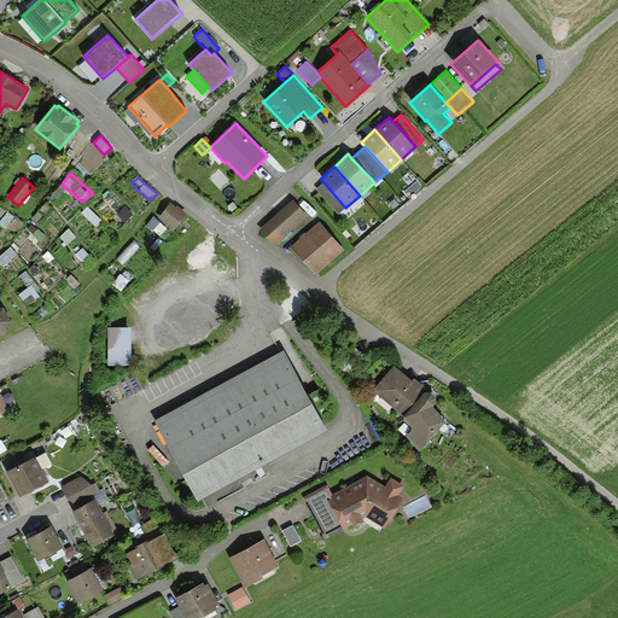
[(421,187),(417,181),(404,192),(409,198),(421,187)]
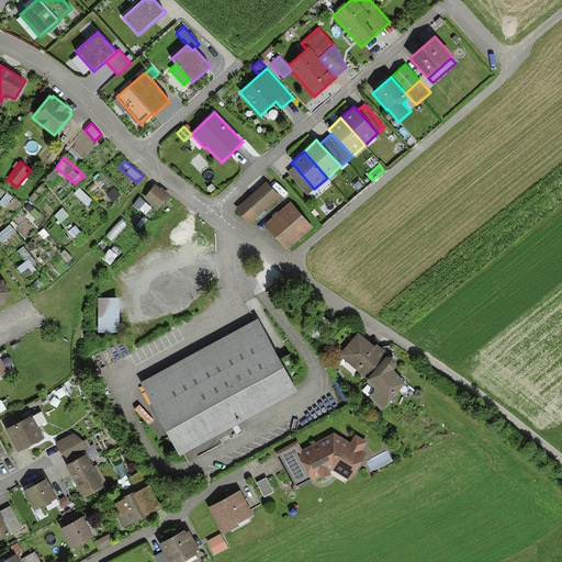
[(307,194),(314,189),(294,166),(287,172),(307,194)]
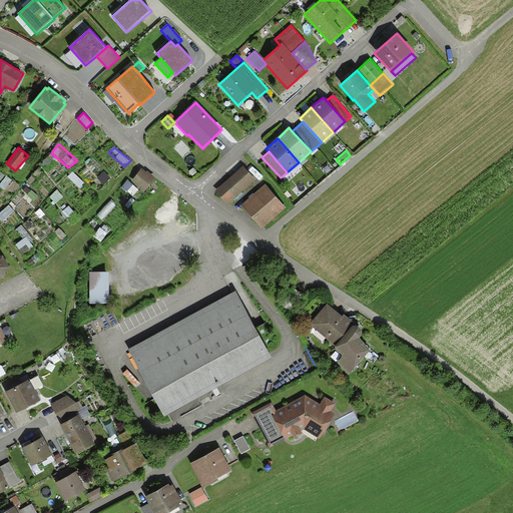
[(257,180),(243,165),(215,190),(228,204),(257,180)]
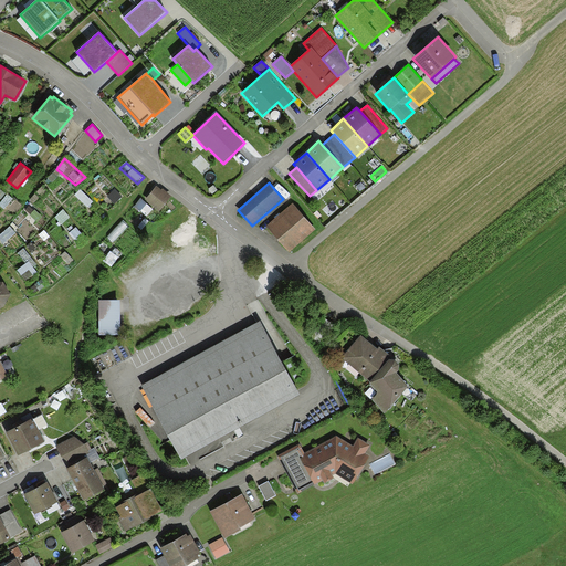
[(161,189),(157,186),(145,200),(159,211),(171,196),(163,188),(161,189)]
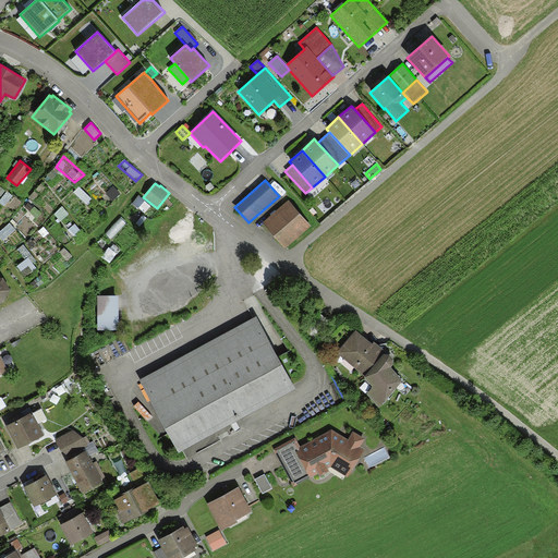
[(113,184),(106,192),(113,199),(121,192),(113,184)]
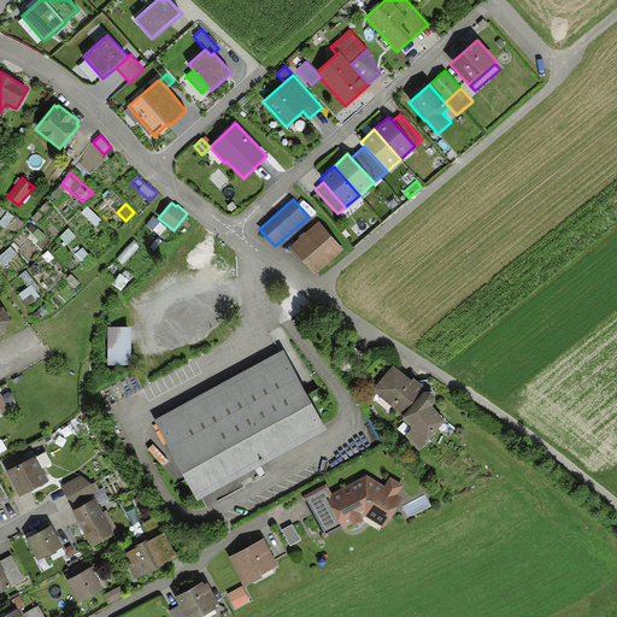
[(87,207),(82,213),(95,227),(101,219),(87,207)]
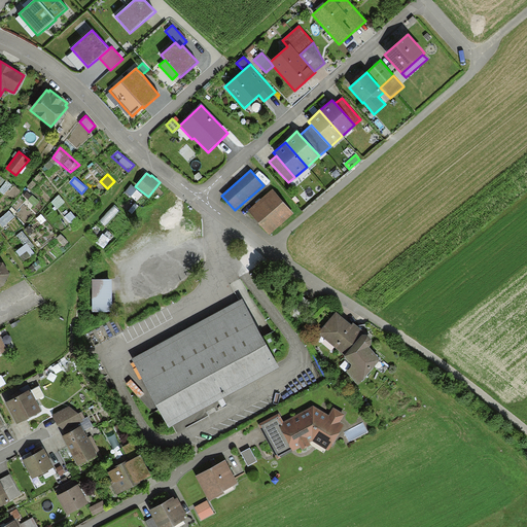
[(131,184),(123,194),(135,201),(141,195),(131,184)]
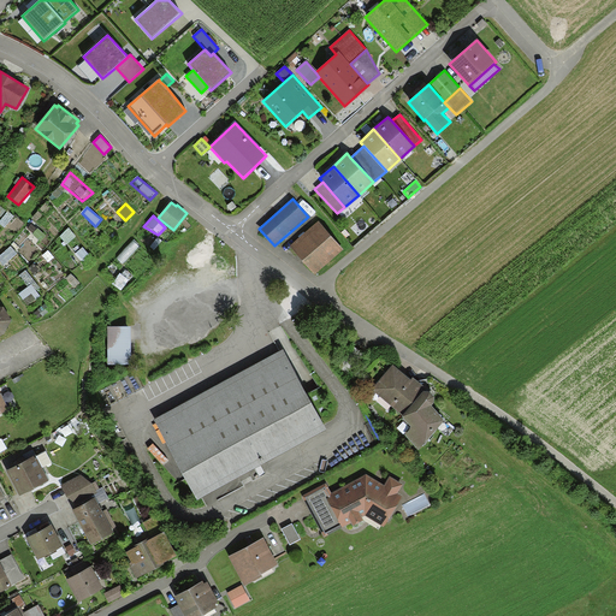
[(343,249),(319,221),(290,247),(314,274),(343,249)]
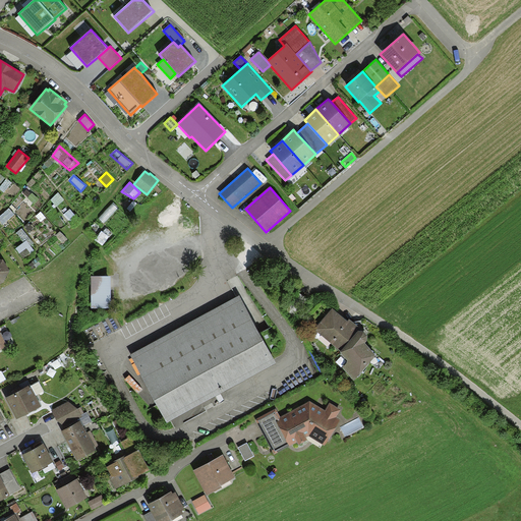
[(22,193),(36,205),(40,198),(26,189),(22,193)]
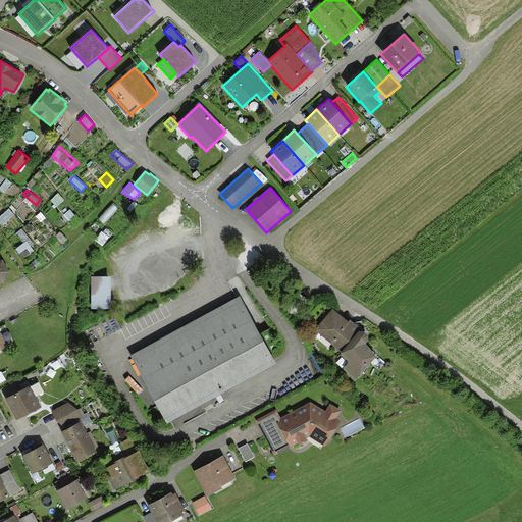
[(50,200),(56,207),(64,200),(57,192),(50,200)]
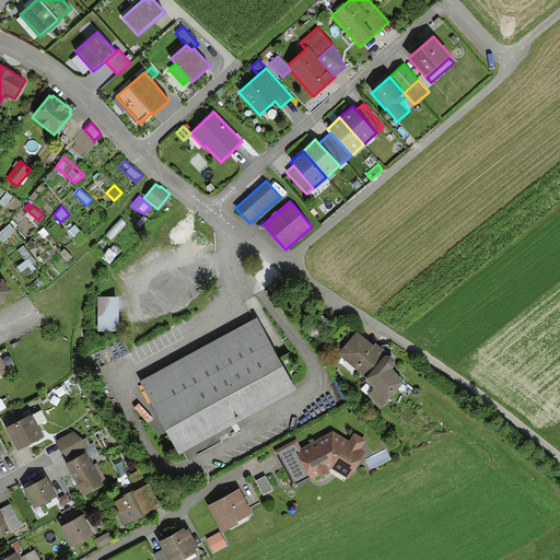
[(105,235),(112,240),(127,224),(121,219),(105,235)]
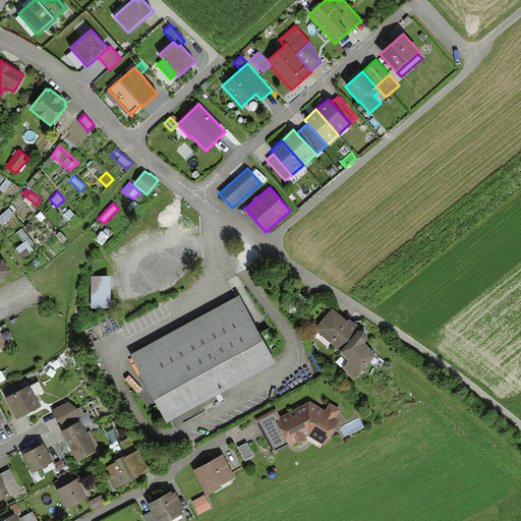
[(67,210),(65,207),(62,210),(65,213),(63,215),(70,222),(76,215),(69,209),(67,210)]
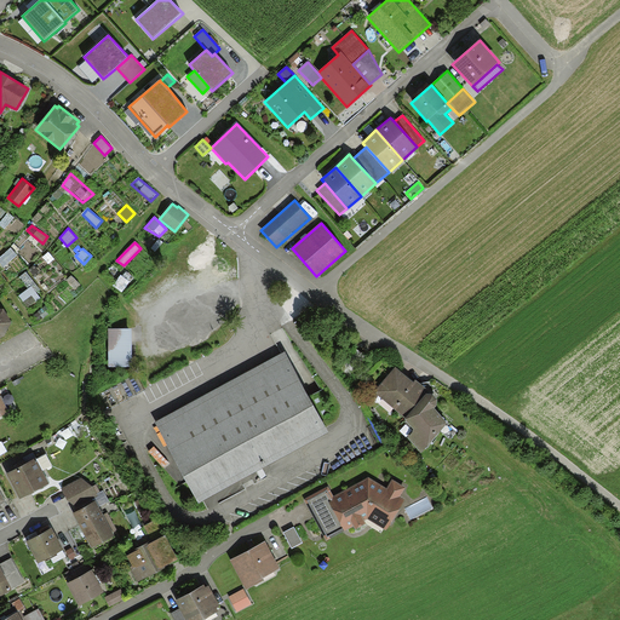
[(0,257),(0,264),(3,268),(16,256),(10,247),(0,257)]
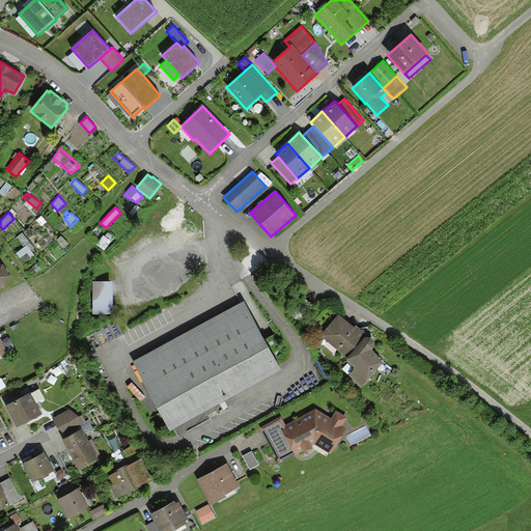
[(42,216),(35,220),(40,225),(47,221),(42,216)]
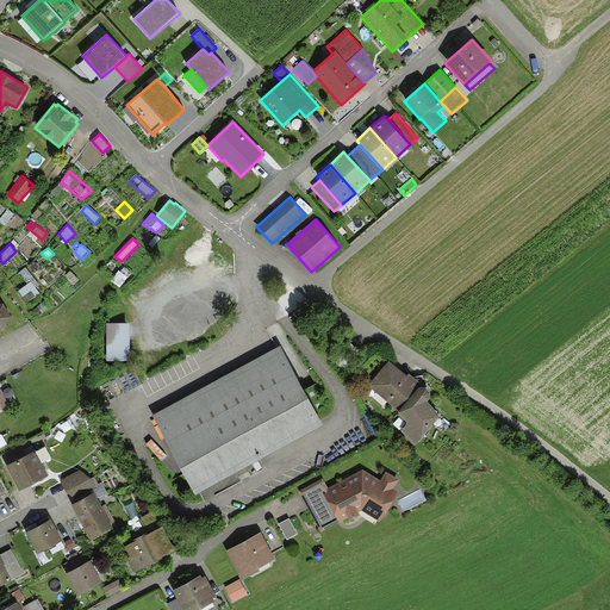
[(119,271),(111,282),(120,287),(129,277),(119,271)]
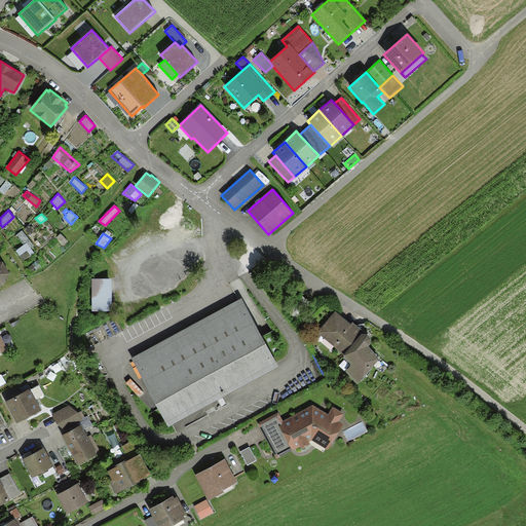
[(58,237),(63,246),(68,241),(61,234),(58,237)]
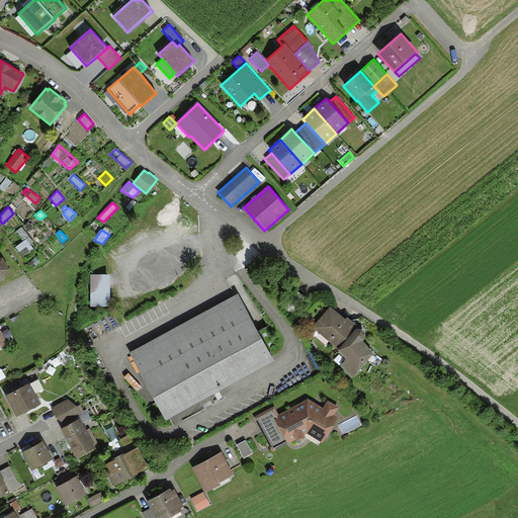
[(14,247),(22,257),(34,249),(25,239),(14,247)]
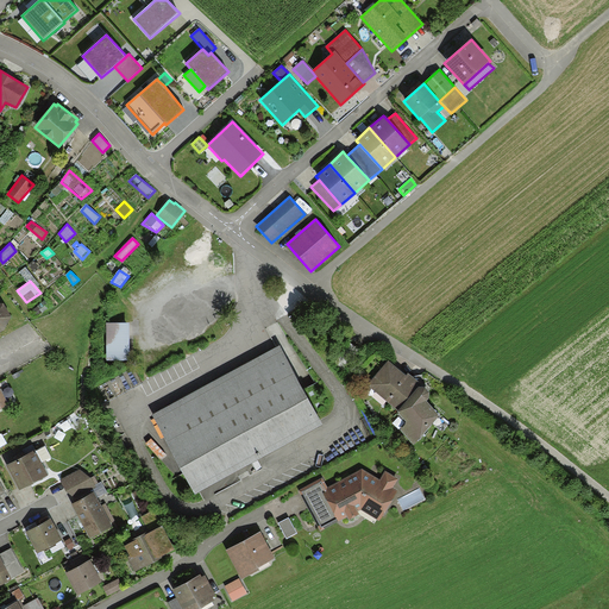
[(0,332),(4,331),(11,316),(4,303),(0,303),(0,332)]
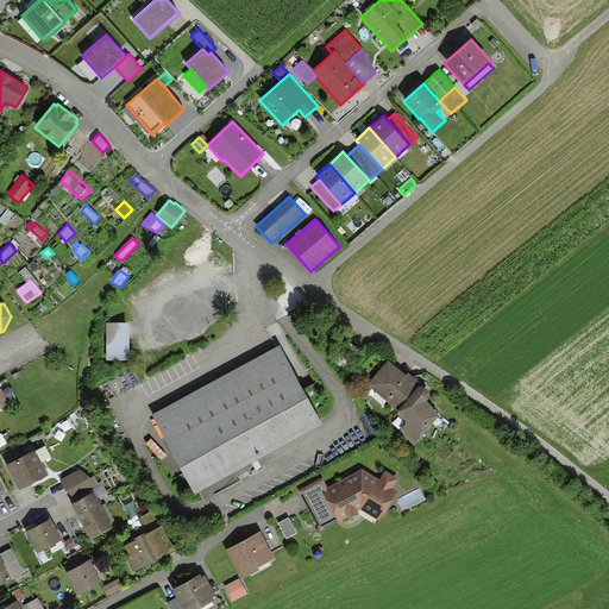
[(129,321),(106,322),(107,360),(130,359),(129,321)]
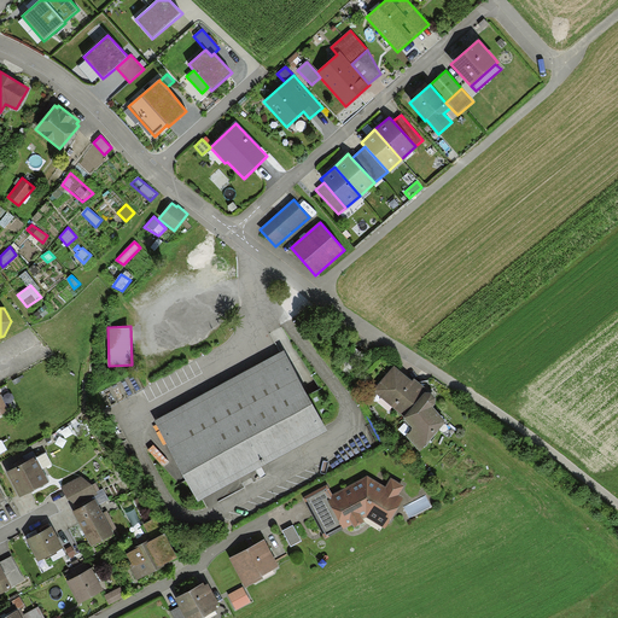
[(286,356),(284,351),(214,389),(155,420),(157,425),(157,426),(286,356)]
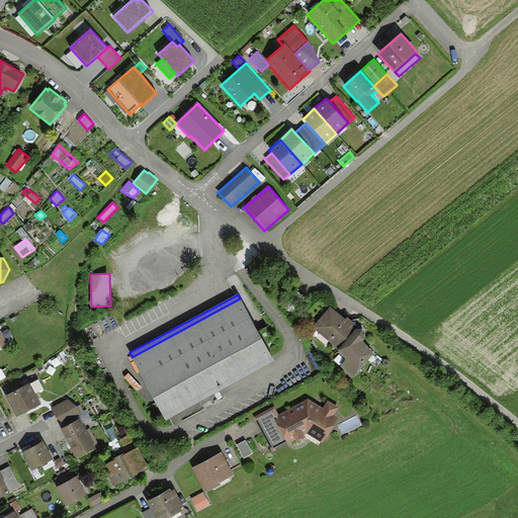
[(272,356),(240,298),(132,357),(152,394),(164,416),(272,356)]
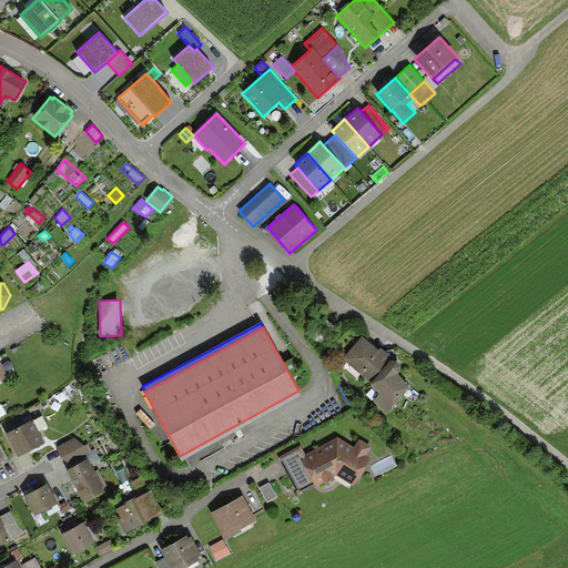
[(378,351),(362,336),(342,359),(372,384),(391,361),(393,358),(381,348),(378,351)]
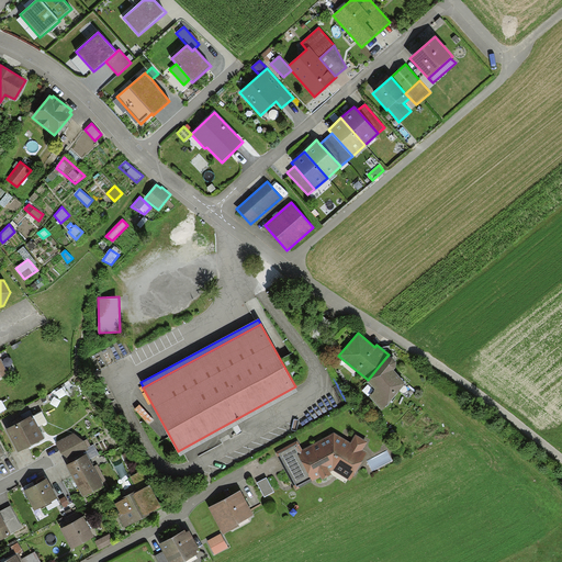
[(392,357),(386,357),(368,380),(375,389),(374,391),(369,397),(382,411),(405,383),(394,370),(396,368),(396,362),(392,357)]
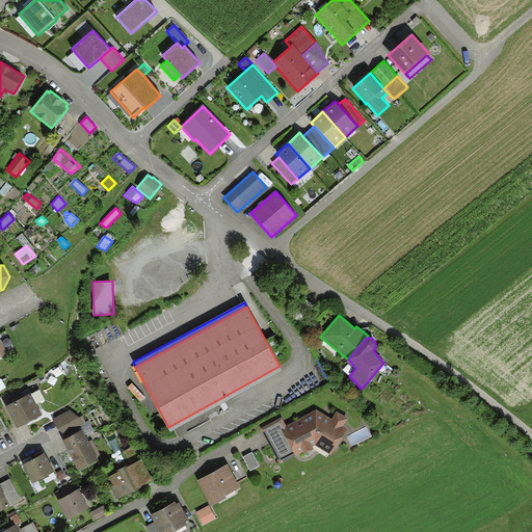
[(170,432),(282,371),(280,366),(168,427),(170,432)]
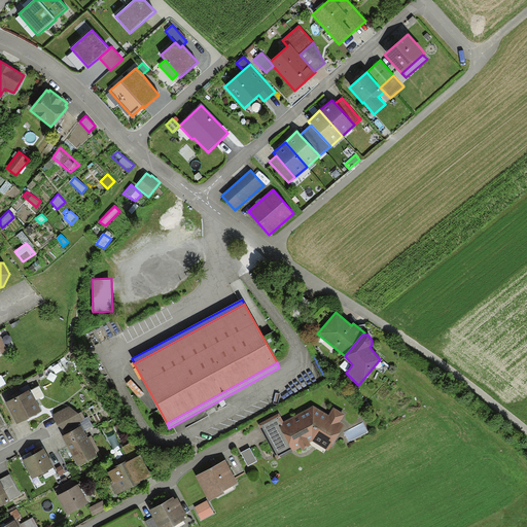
[(31,393),(29,390),(5,402),(18,424),(42,412),(32,393),(31,393)]
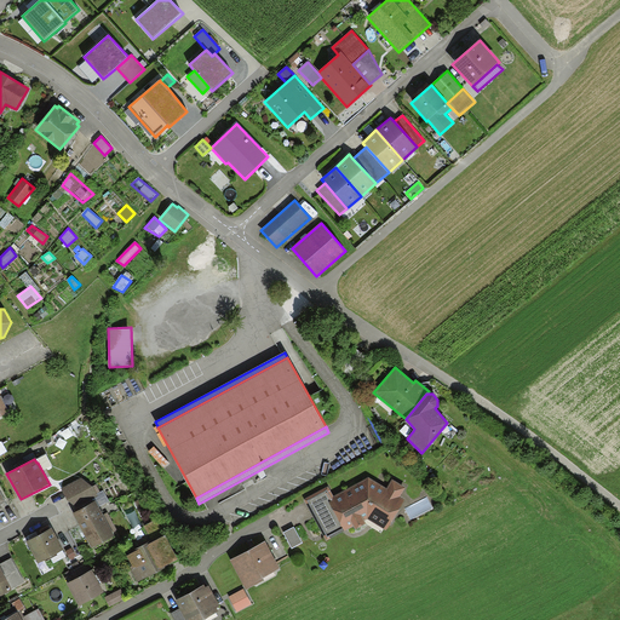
[(82,477),(61,488),(74,512),(96,500),(95,498),(98,497),(97,493),(101,492),(97,484),(93,486),(82,477)]
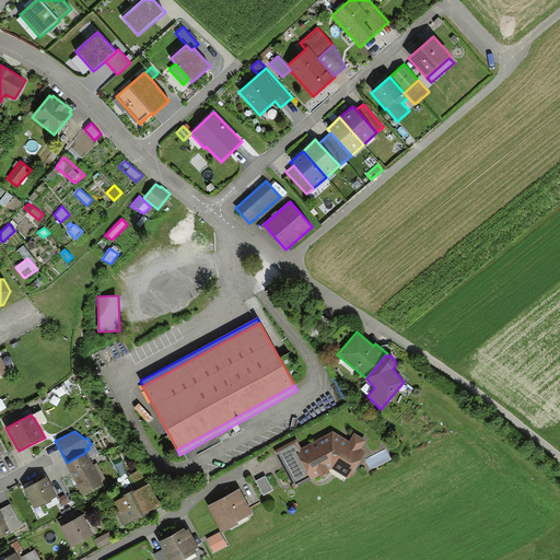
[(296,439),(275,452),(294,489),(319,475),(321,478),(331,473),(329,470),(331,468),(349,479),(365,452),(361,448),(366,440),(354,433),(350,442),(333,431),(302,448),(296,439)]
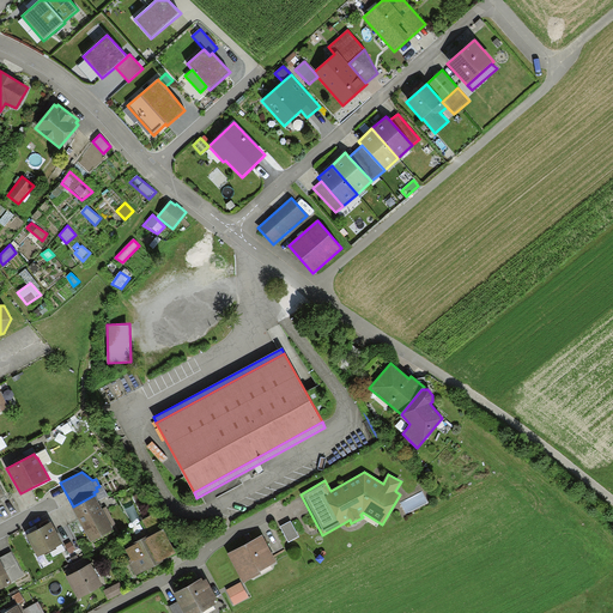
[(98,501),(108,496),(102,485),(99,486),(96,487),(97,491),(93,492),(95,495),(98,501)]
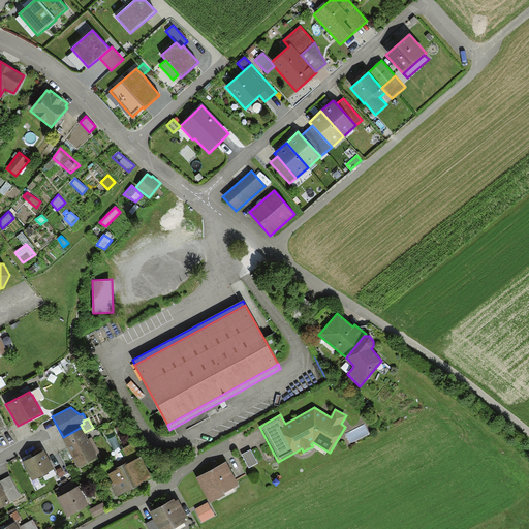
[(82,427),(63,437),(62,438),(79,468),(98,458),(96,455),(88,439),(85,432),(82,427)]
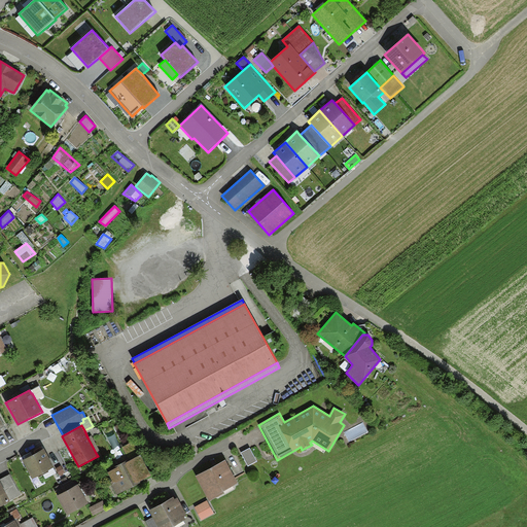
[(92,435),(88,437),(96,453),(100,451),(92,435)]
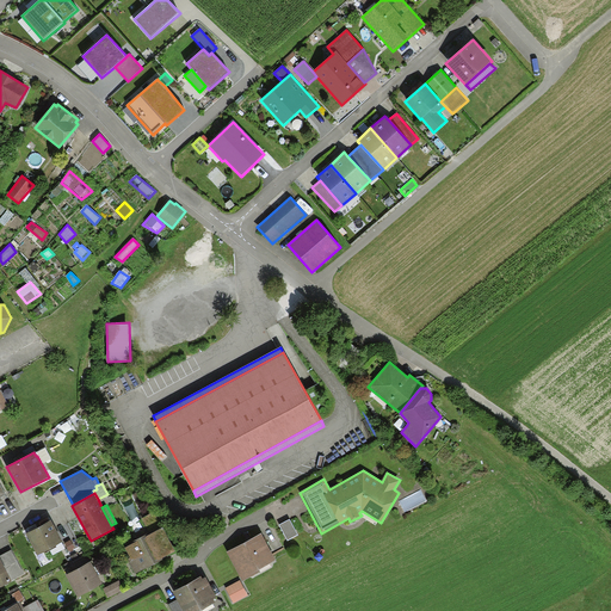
[(152,513),(140,520),(148,535),(161,529),(152,513)]
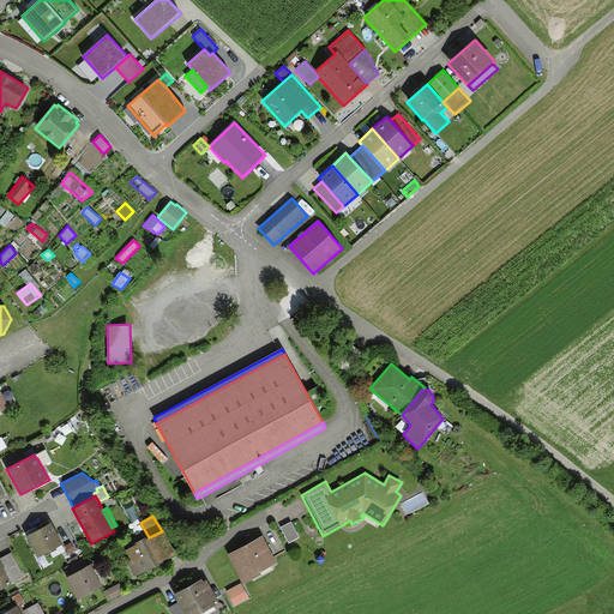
[(299,537),(290,522),(281,528),(289,543),(299,537)]
